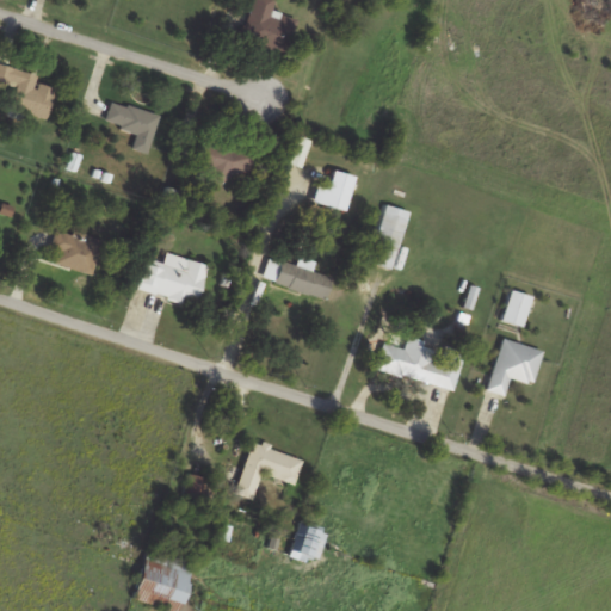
[(288,55),(297,19),(272,13),(275,0),(252,0),(241,43),(288,55)]
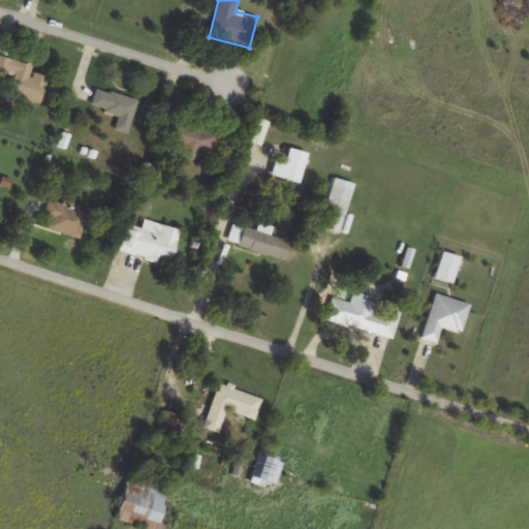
[(32,66),(3,58),(0,67),(0,72),(11,76),(6,94),(40,103),(48,78),(30,72),(32,66)]
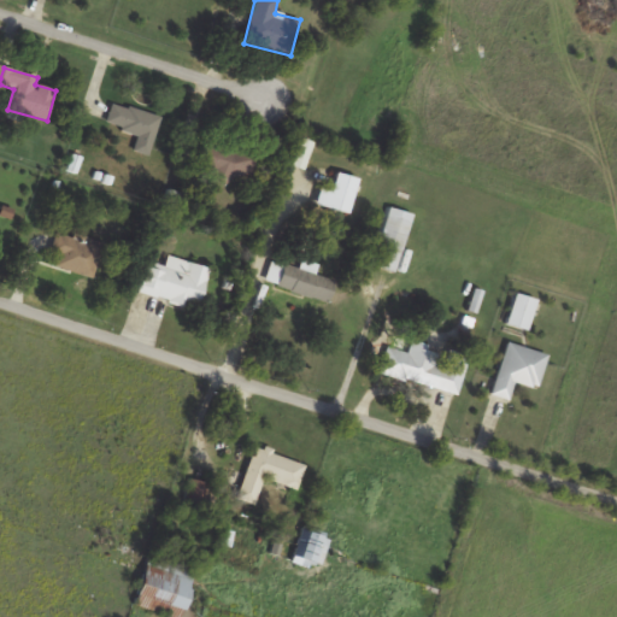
[(160,116),(111,104),(106,125),(137,134),(133,152),(150,157),(160,116)]
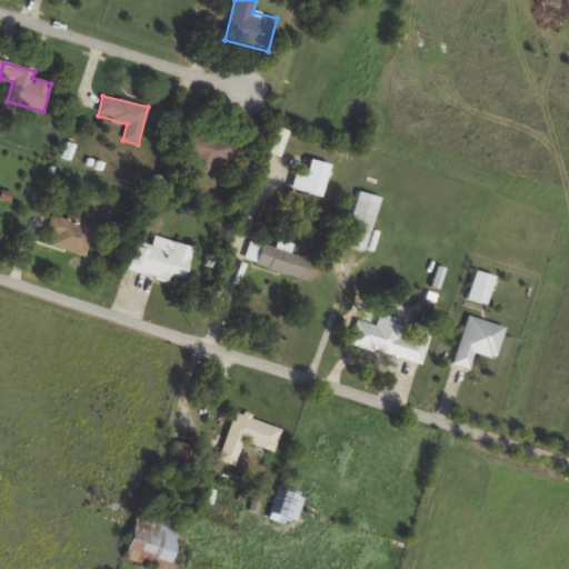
[(180,153),(228,168),(235,143),(187,129),(180,153)]
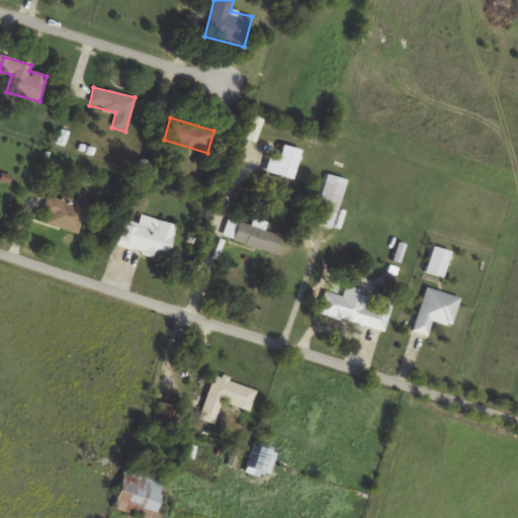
[(280,160),(253,153),(249,168),(275,176),(280,160)]
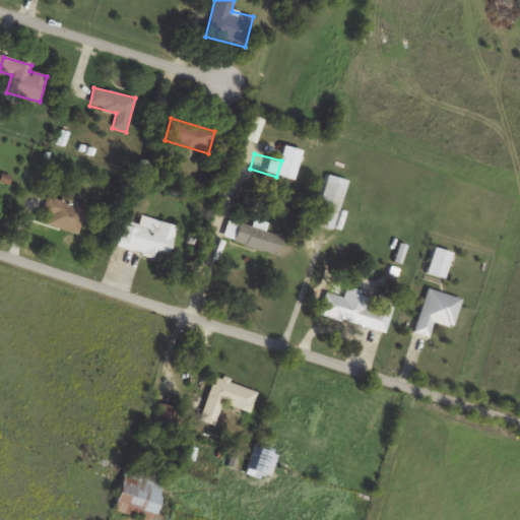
[(334,231),(349,182),(328,175),(318,206),(326,208),(321,226),(334,231)]
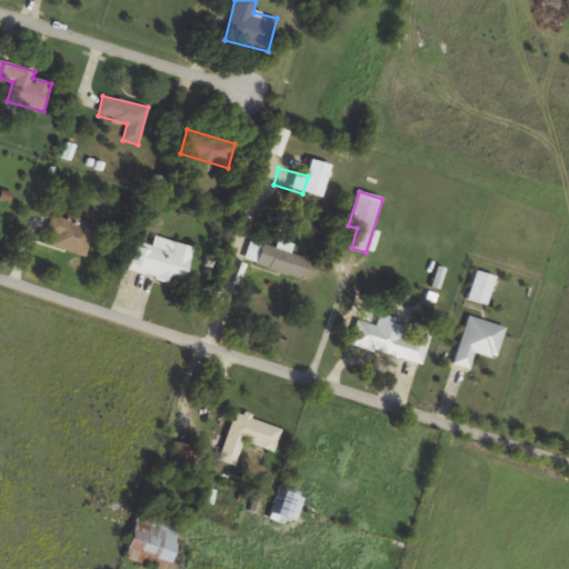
[(42,245),(85,257),(95,226),(52,212),(42,245)]
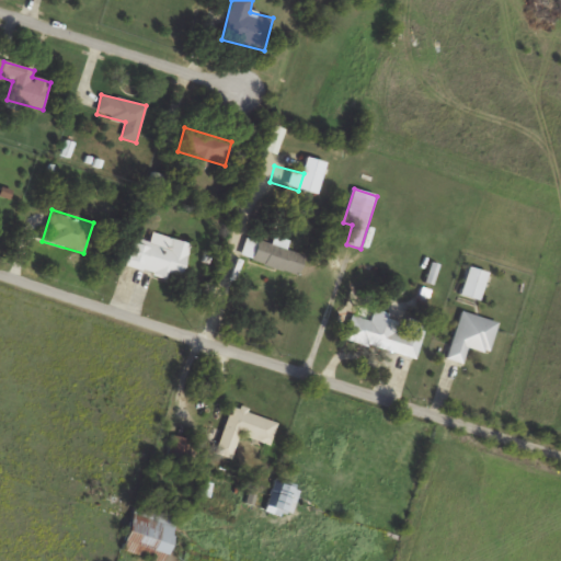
[(190,244),(152,232),(149,243),(132,238),(123,265),(178,283),(190,244)]
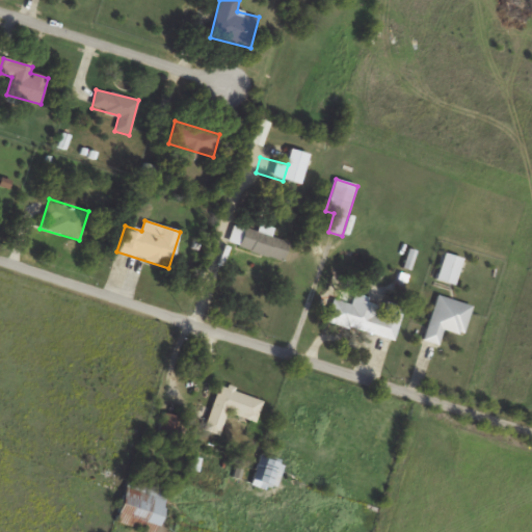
[(284,260),(289,242),(260,235),(260,233),(234,227),(229,247),(284,260)]
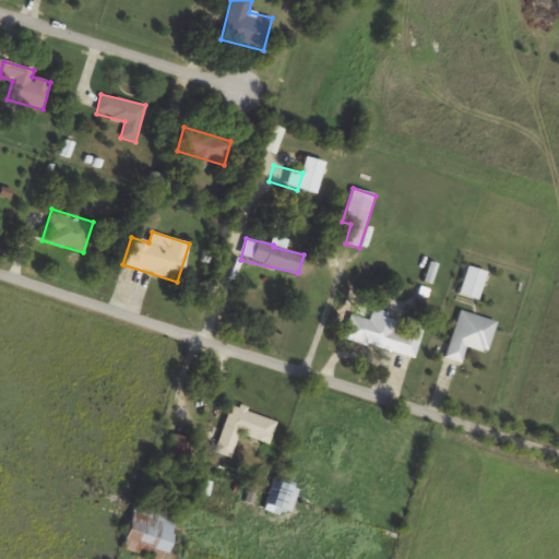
[(477,301),(486,273),(466,266),(458,295),(477,301)]
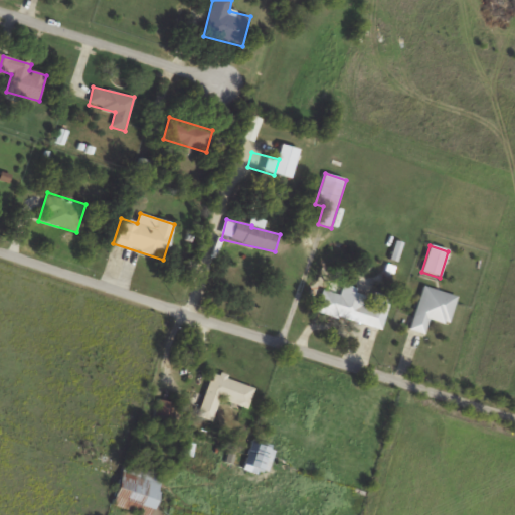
[(316,312),(381,331),(390,299),(343,286),(341,296),(322,291),(316,312)]
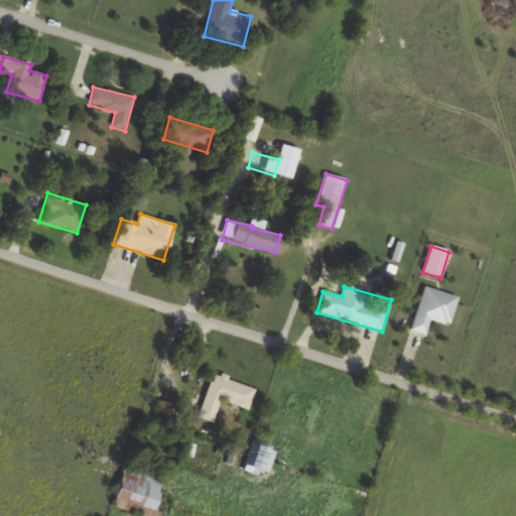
[(410,332),(426,337),(431,321),(449,327),(458,296),(423,287),(410,332)]
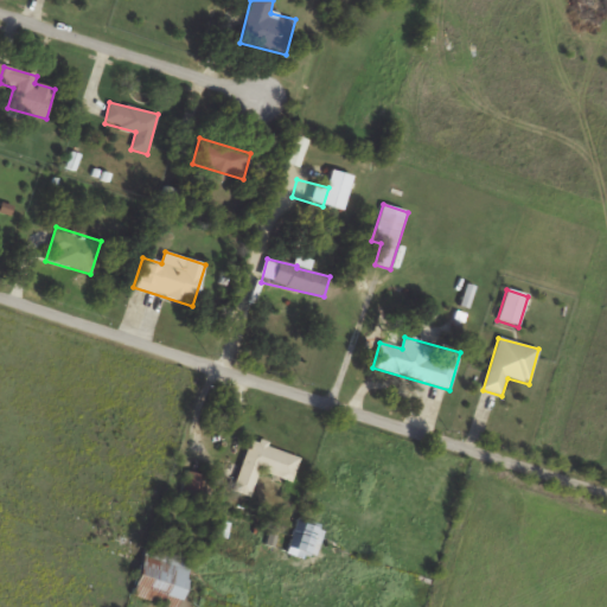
[(299,457),(248,440),(231,492),(249,498),(257,472),(291,483),(299,457)]
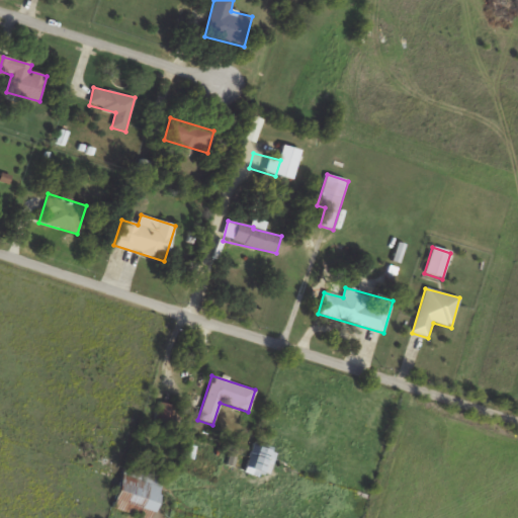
[(272,453),(253,446),(245,468),(265,475),(272,453)]
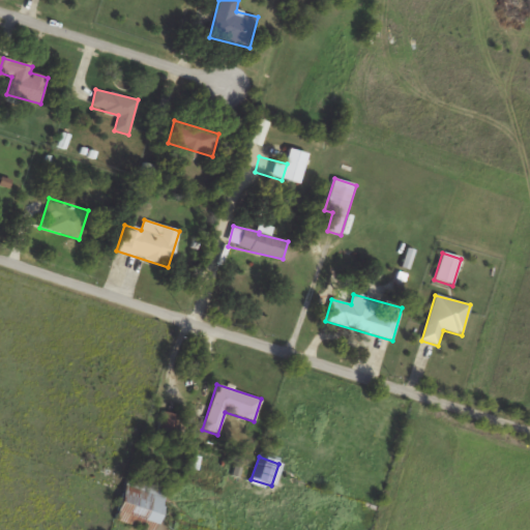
[(114,521),(142,529),(153,529),(168,489),(127,476),(114,521)]
